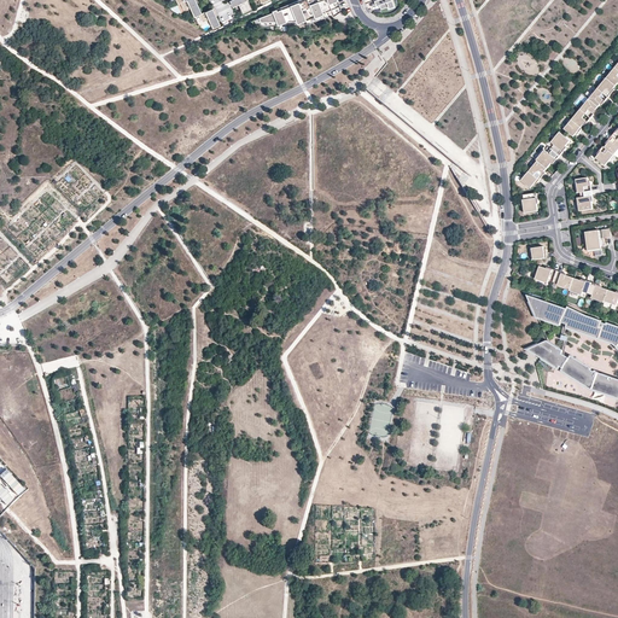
[(199,4),(198,0),(186,0),(181,3),(185,11),(191,7),(198,5),(199,4)]
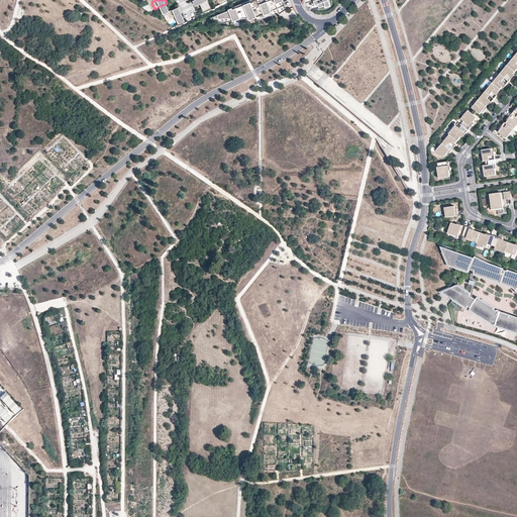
[(206,0),(198,0),(200,3),(203,10),(209,7),(206,0)]
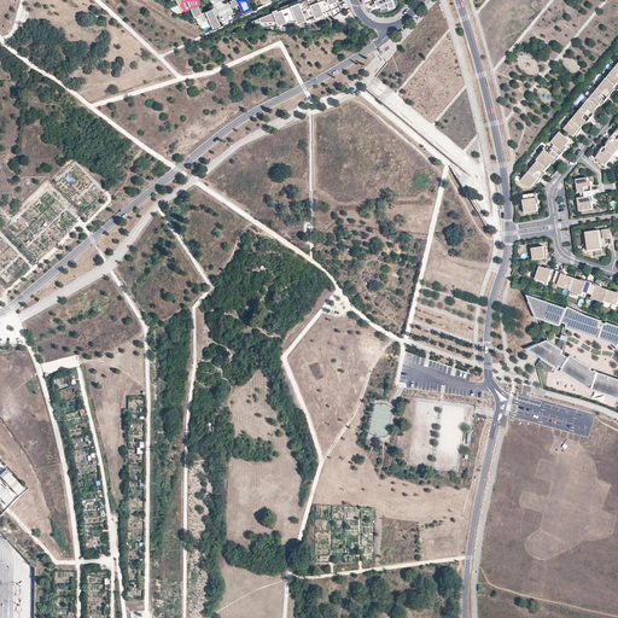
[(334,17),(331,10),(339,6),(337,0),(316,0),(318,1),(312,4),(309,0),(303,0),(251,21),(256,27),(278,25),(292,23),(308,24),(325,18),(334,17)]
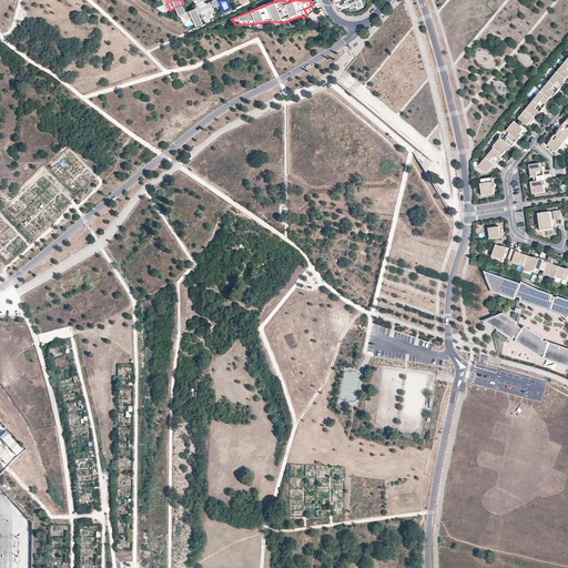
[(185,12),(182,4),(175,7),(180,16),(183,13),(185,12)]
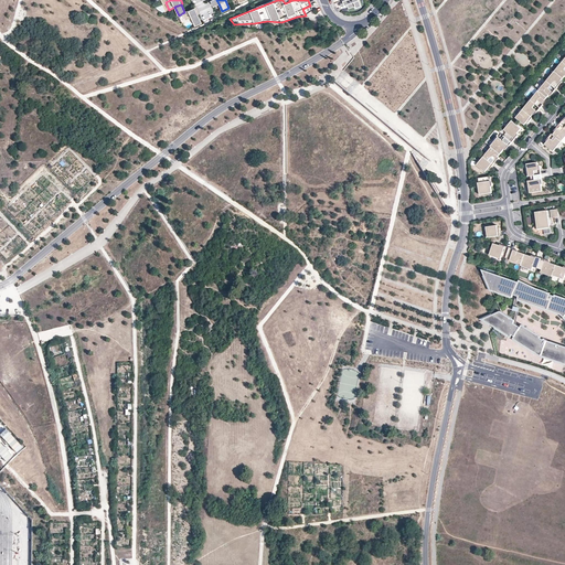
[(312,10),(310,6),(302,9),(306,16),(312,10)]
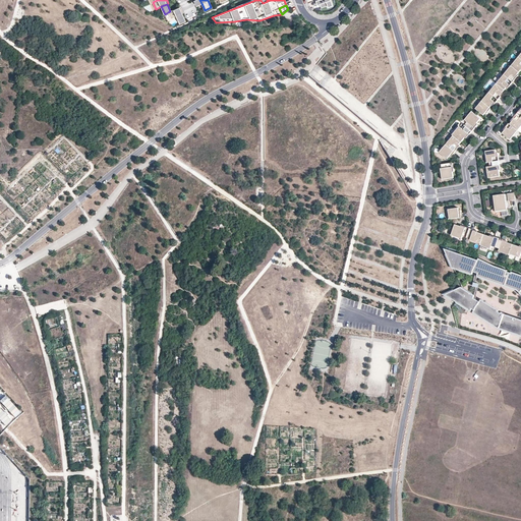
[(183,11),(180,6),(170,11),(168,12),(171,18),(175,16),(181,14),(183,13),(183,11)]
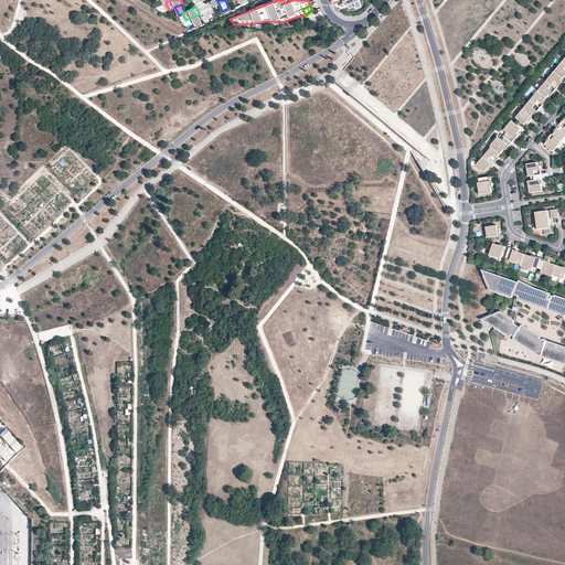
[(196,16),(190,18),(193,25),(200,22),(196,16)]
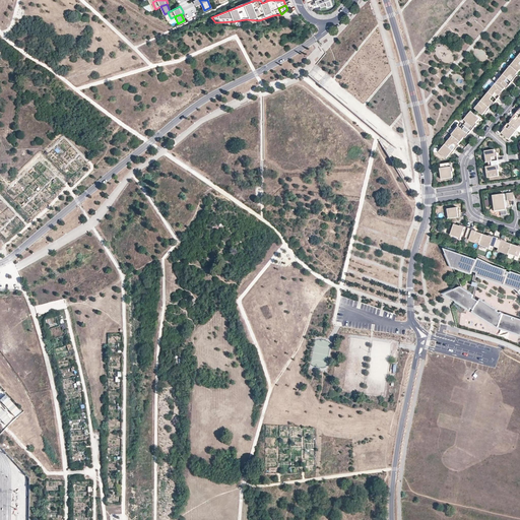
[(519,71),(519,58),(517,57),(515,60),(516,61),(511,66),(519,72),(519,71)]
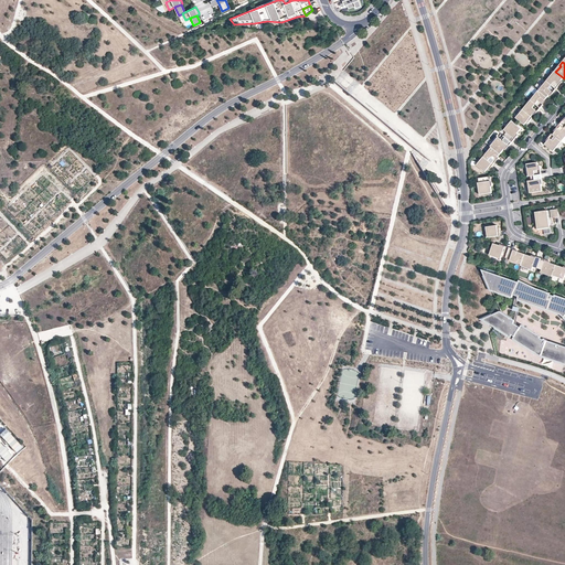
[(560,86),(558,85),(564,78),(555,72),(551,77),(550,76),(546,81),(557,89),(560,86)]
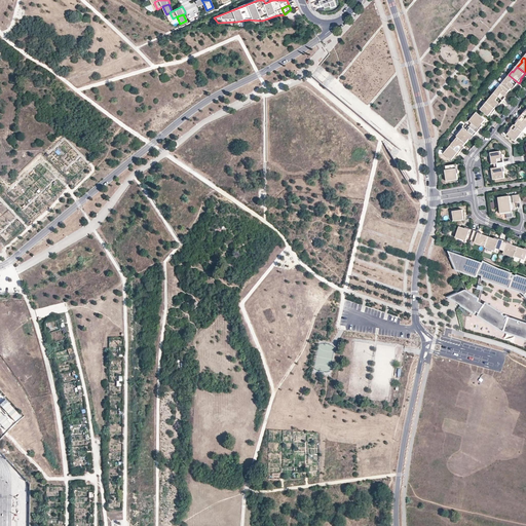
[(515,86),(515,87),(519,83),(509,75),(505,78),(506,79),(502,84),(510,91),(515,86)]
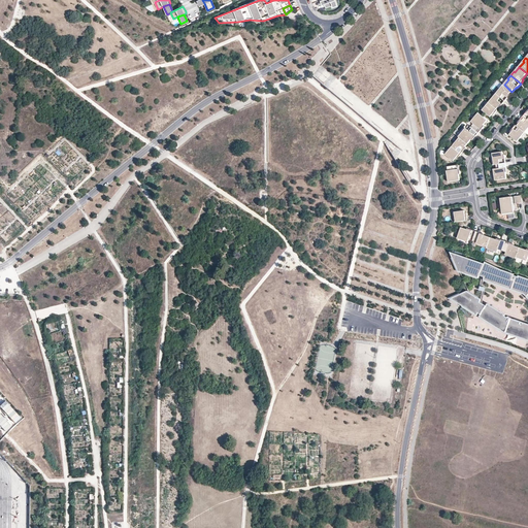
[(508,98),(507,97),(512,92),(504,85),(499,91),(498,90),(496,93),(505,101),(508,98)]
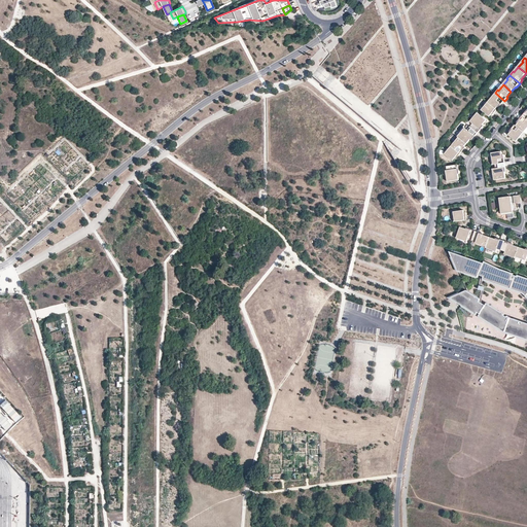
[(500,104),(501,105),(504,101),(495,93),(492,97),(493,97),(488,103),(496,109),(500,104)]
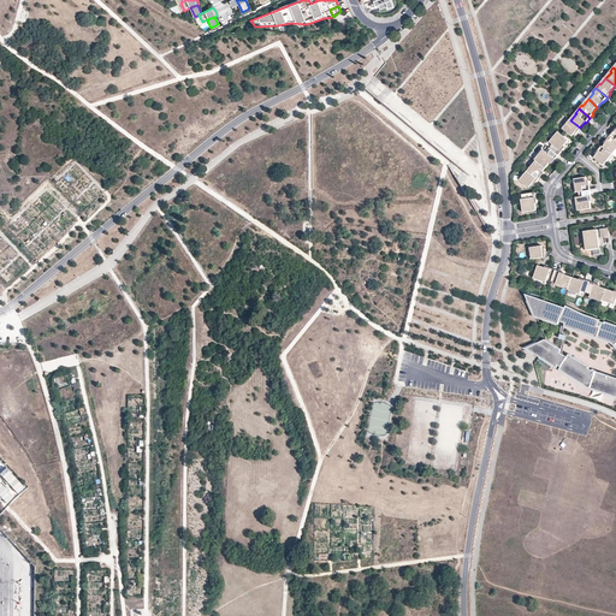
[(576,131),(578,132),(581,129),(580,128),(570,120),(569,119),(567,123),(568,124),(563,129),(573,137),(576,131)]
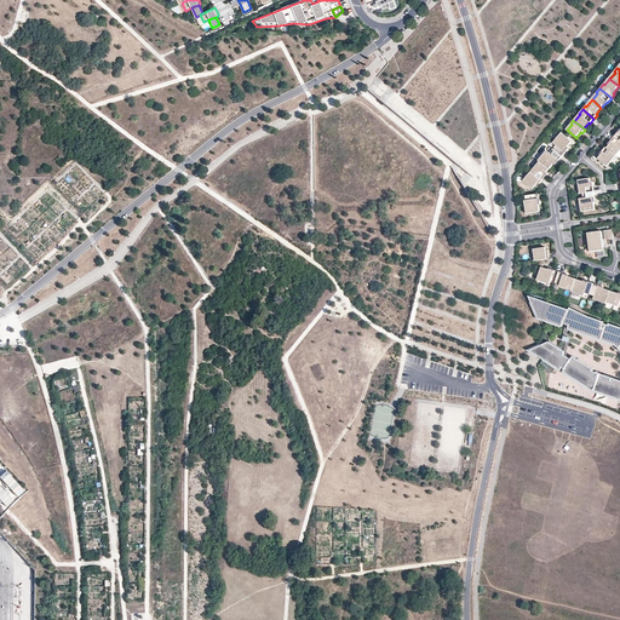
[(567,147),(568,148),(573,142),(562,133),(556,141),(557,141),(555,144),(556,145),(554,149),(562,156),(566,153),(564,151),(563,150),(567,147)]
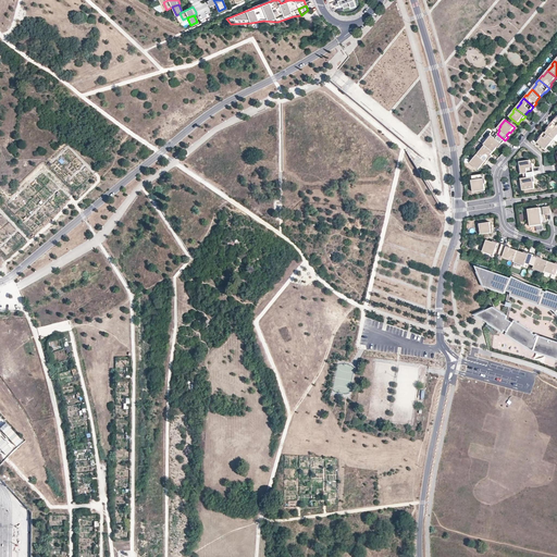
[(556,136),(556,126),(553,123),(549,126),(551,127),(545,133),(554,140),(556,136)]
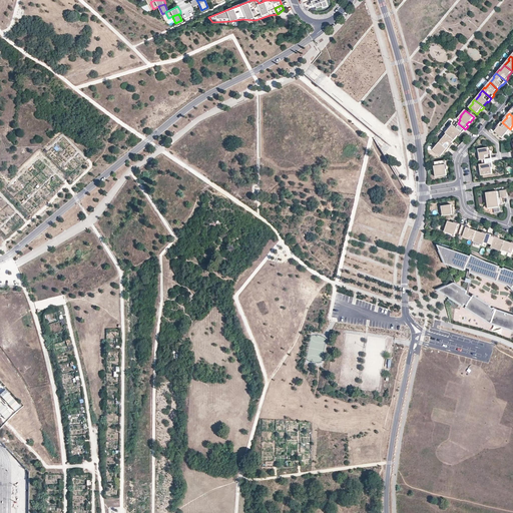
[(507,132),(508,133),(511,130),(510,129),(502,122),(501,122),(499,125),(500,126),(495,131),(503,137),(507,132)]
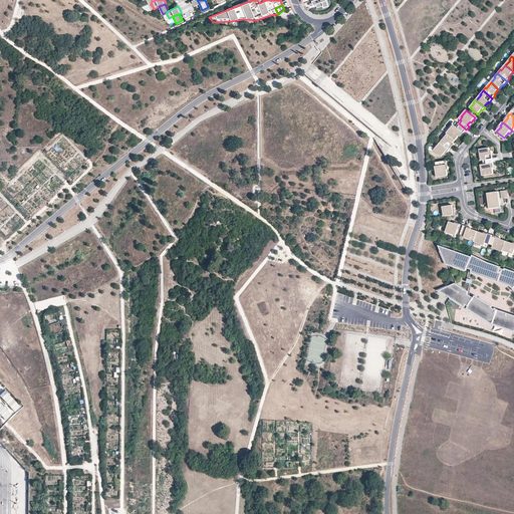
[(462,133),(463,134),(466,130),(459,123),(456,126),(455,125),(453,129),(452,127),(447,134),(448,135),(456,141),(460,136),(459,135),(461,132),(462,133)]
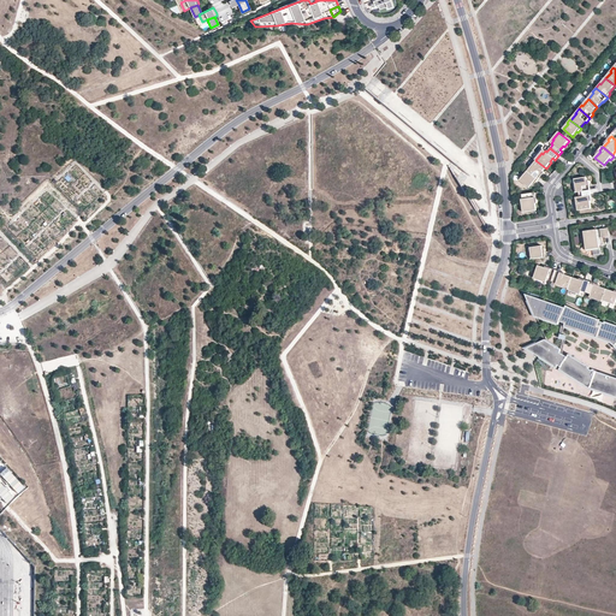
[(542,176),(540,175),(546,169),(537,161),(531,167),(529,166),(527,170),(538,179),(542,176)]
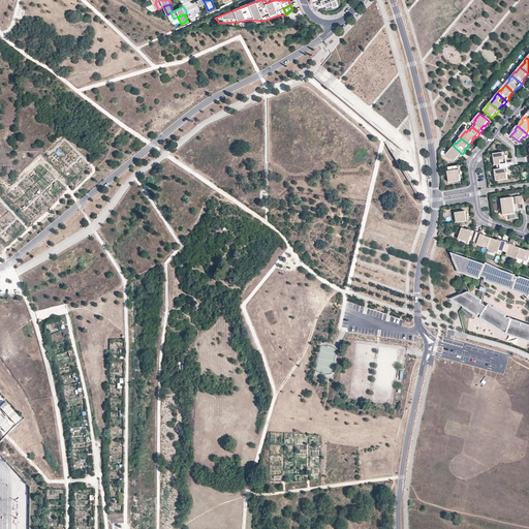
[(459,157),(460,158),(462,154),(453,146),(449,150),(450,150),(446,155),(455,161),(459,157)]
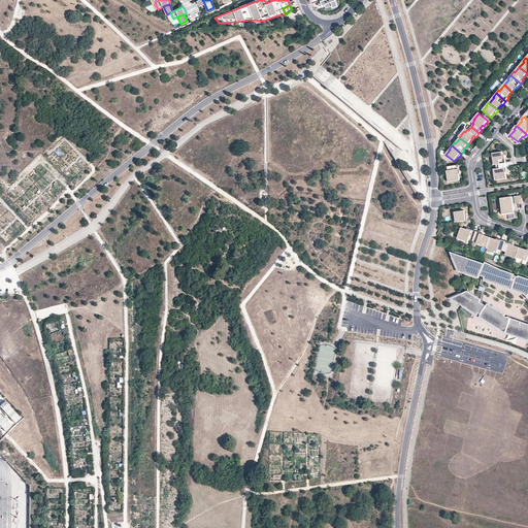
[(505,159),(504,159),(502,152),(493,154),(494,161),(492,161),(493,165),(505,163),(505,159)]
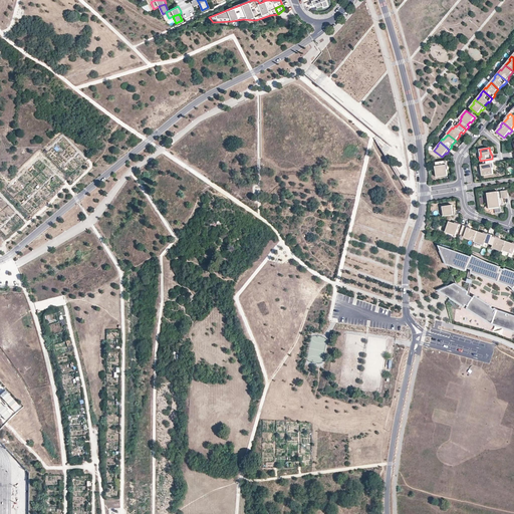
[(493,164),(492,159),(480,161),(483,161),(484,165),(482,165),(482,168),(481,168),(482,176),(494,174),(493,168),(491,168),(491,164),(493,164)]
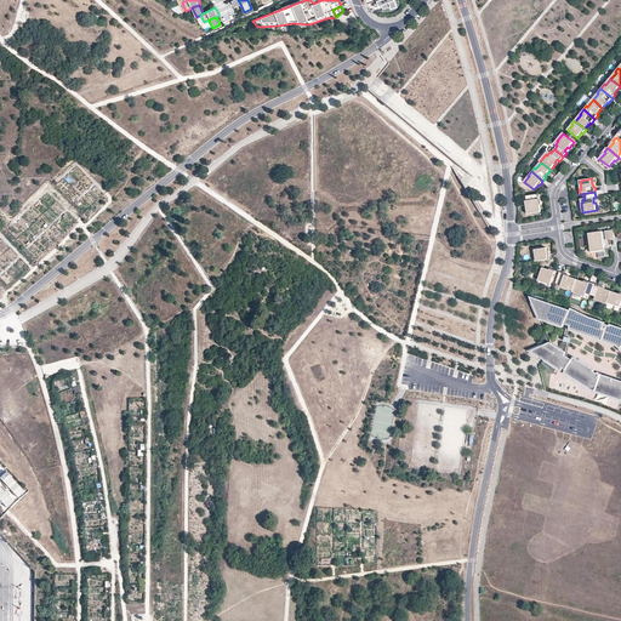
[(539,199),(541,199),(540,194),(527,197),(527,201),(528,205),(527,205),(528,215),(541,212),(540,205),(539,205),(537,200),(539,199)]
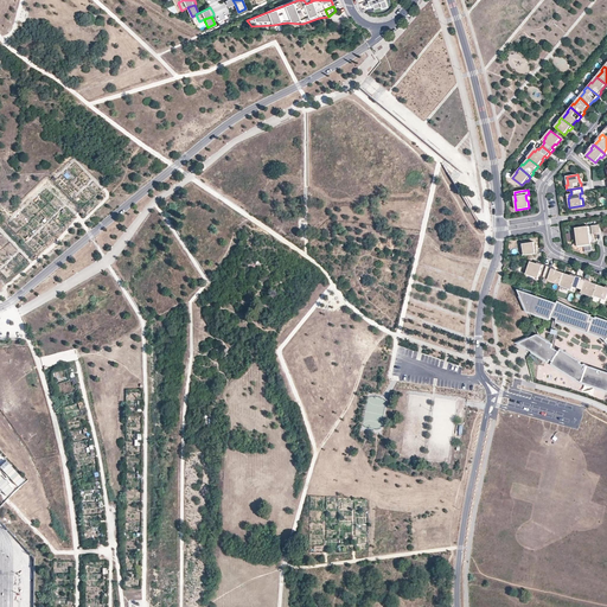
[(592,247),(589,227),(575,229),(577,246),(585,244),(585,248),(592,247)]
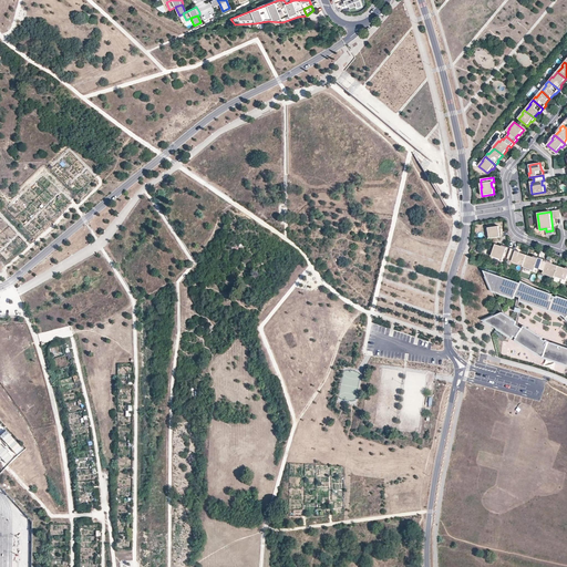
[(500,233),(498,226),(487,228),(488,234),(487,235),(488,239),(502,237),(501,233),(500,233)]
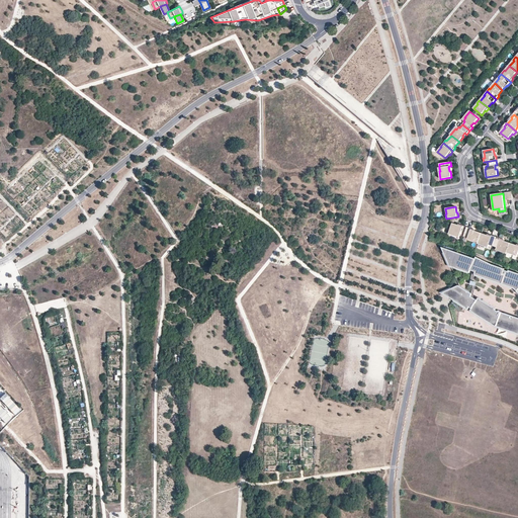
[(464,236),(467,227),(463,226),(462,228),(458,227),(458,226),(452,224),(449,234),(456,237),(457,236),(459,237),(460,235),(464,236)]
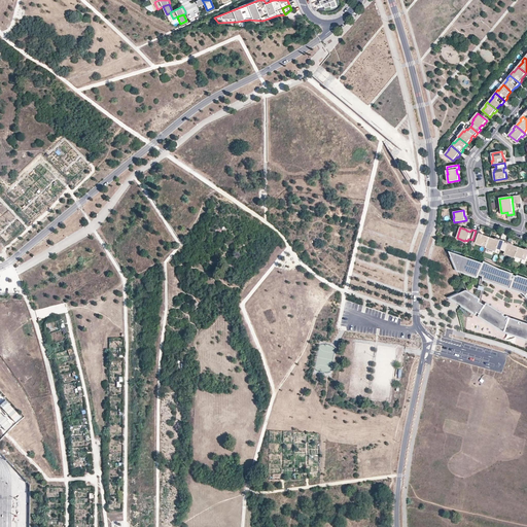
[(487,247),(490,237),(482,235),(482,236),(479,235),(480,234),(480,233),(476,231),(472,240),(472,241),(477,242),(480,243),(480,244),(487,247)]
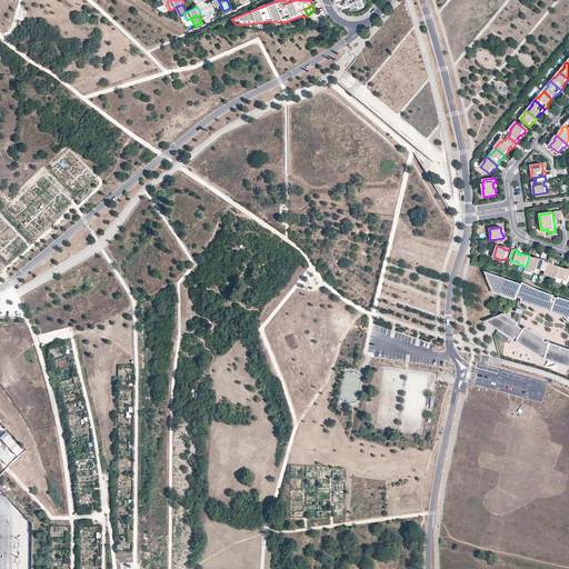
[(541,270),(545,260),(540,259),(540,261),(535,260),(536,258),(529,256),(526,267),(525,268),(533,271),(533,269),(537,270),(537,269),(541,270)]
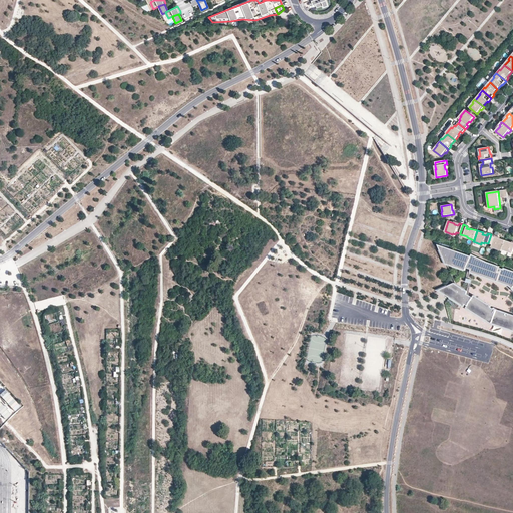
[(502,250),(505,240),(499,238),(499,239),(495,238),(496,236),(491,234),(488,243),(492,244),(492,246),(495,247),(494,248),(502,251),(502,250)]
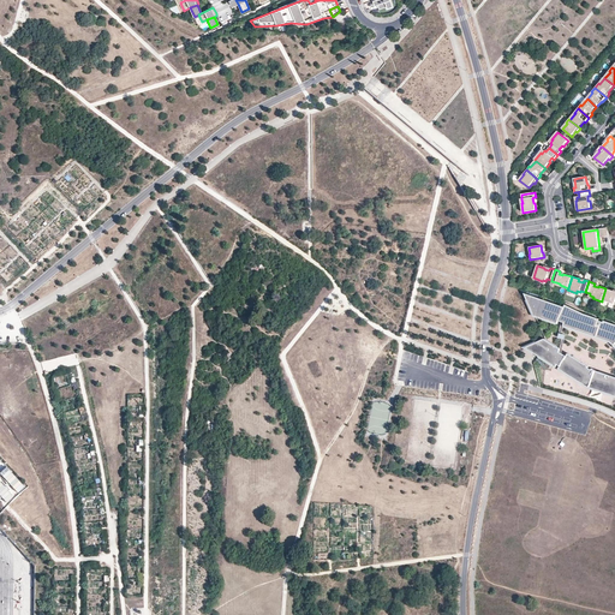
[(602,300),(610,303),(610,302),(614,303),(614,293),(614,292),(614,291),(605,288),(602,300)]
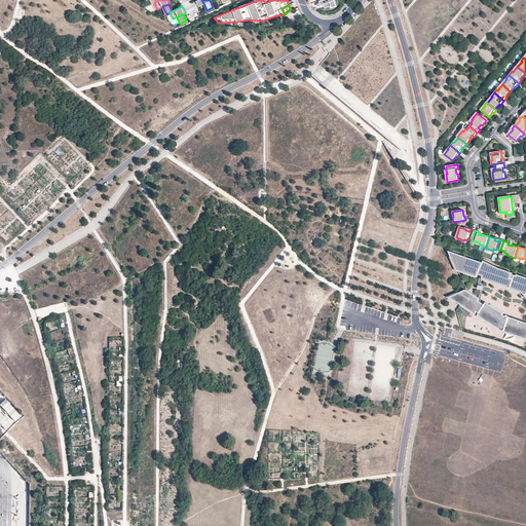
[(525,296),(525,294),(525,276),(517,274),(517,275),(512,274),(513,272),(500,268),(482,260),(482,262),(448,251),(457,270),(522,293),(525,296)]
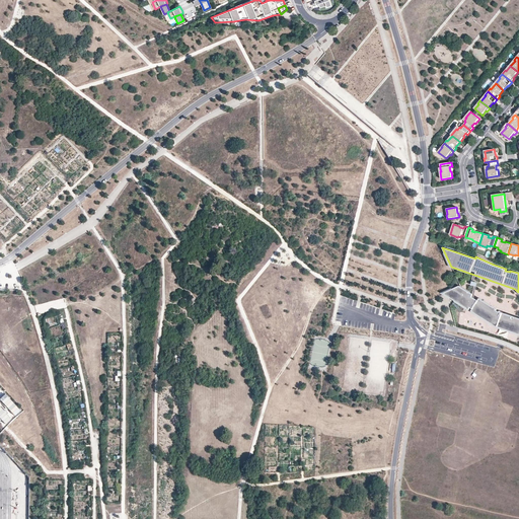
[(518,318),(503,314),(501,313),(479,298),(477,301),(472,297),(472,294),(459,286),(443,293),(451,299),(494,325),(497,326),(518,335),(518,318)]
